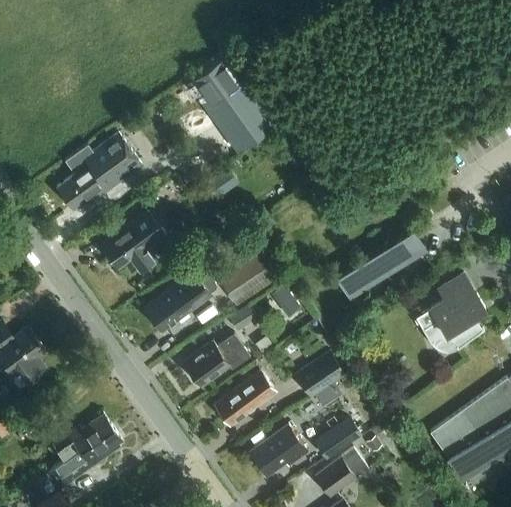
[(237,154),(272,129),(276,126),(227,59),(189,87),(237,154)]
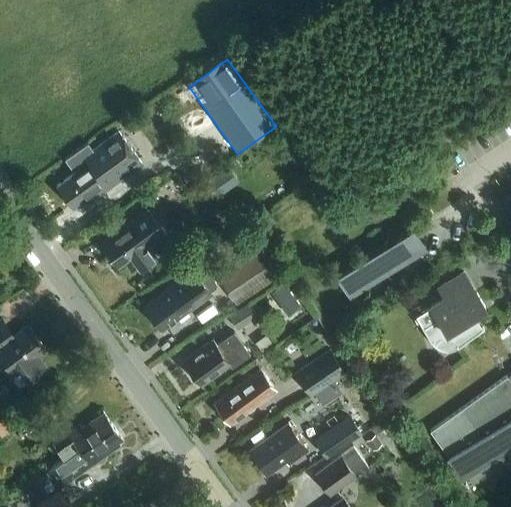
[(75,178),(58,190),(73,211),(92,198),(95,202),(143,168),(121,136),(94,155),(88,147),(65,163),(75,178)]
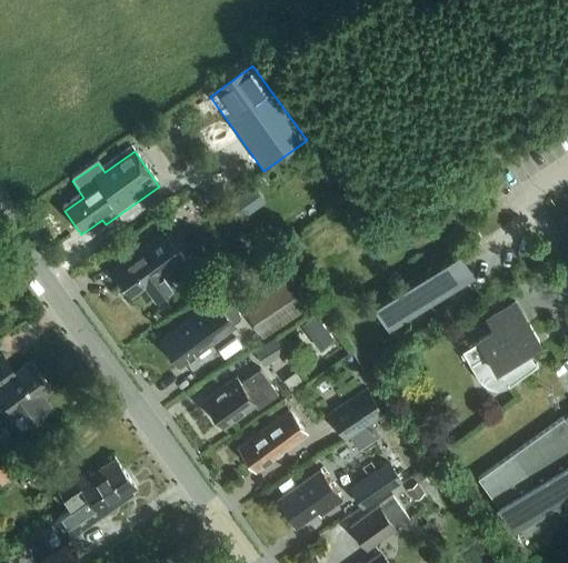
[(251,190),(228,207),(241,224),(265,208),(251,190)]
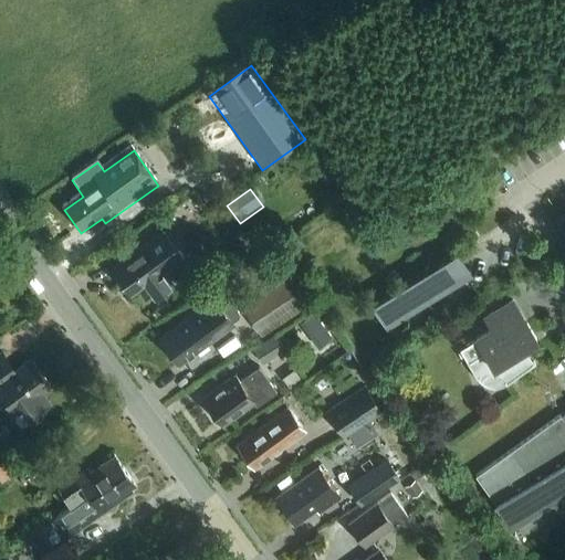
[(175,289),(166,280),(186,265),(165,236),(144,251),(113,273),(131,298),(144,288),(155,304),(175,289)]
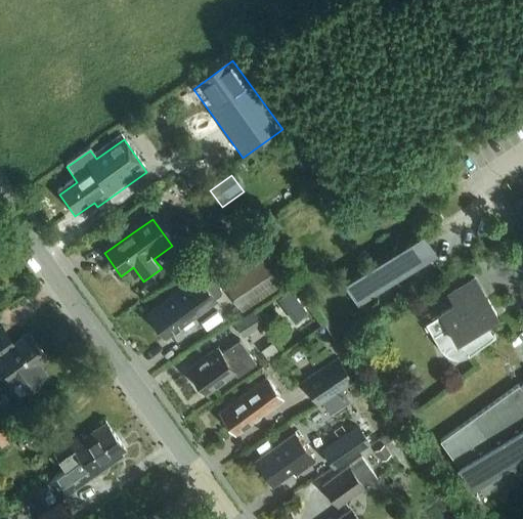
[(418,253),(416,254),(411,248),(409,249),(408,248),(375,269),(375,270),(363,276),(347,287),(359,306),(433,261),(432,260),(430,258),(428,256),(426,255),(423,254),(421,253),(418,253)]
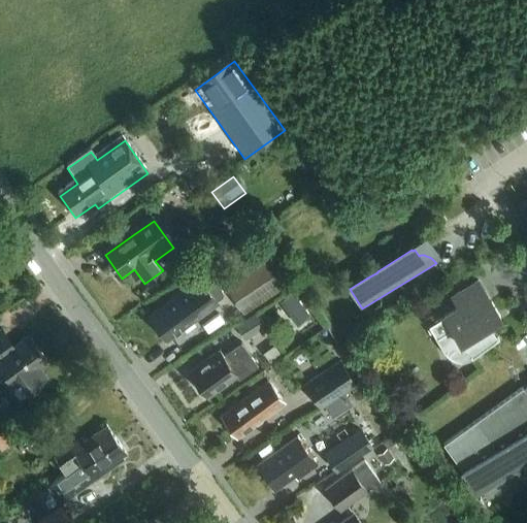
[(266,261),(223,289),(238,311),(232,323),(235,328),(245,321),(242,317),(285,289),(266,261)]
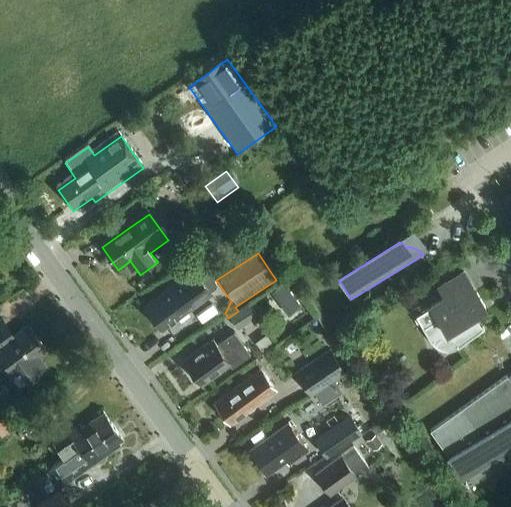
[(201,271),(195,275),(145,311),(161,333),(211,297),(210,296),(216,292),(216,290),(215,289),(215,287),(214,285),(205,272),(201,271)]
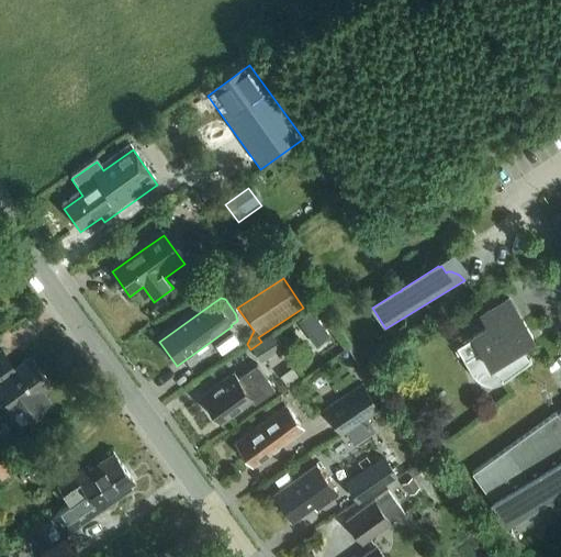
[(494,330),(473,342),(482,356),(467,365),(466,364),(464,364),(474,380),(477,379),(483,386),(493,388),(502,385),(503,387),(533,366),(531,365),(528,367),(518,351),(534,342),(511,303),(486,319),(486,320),(487,319),(494,330)]
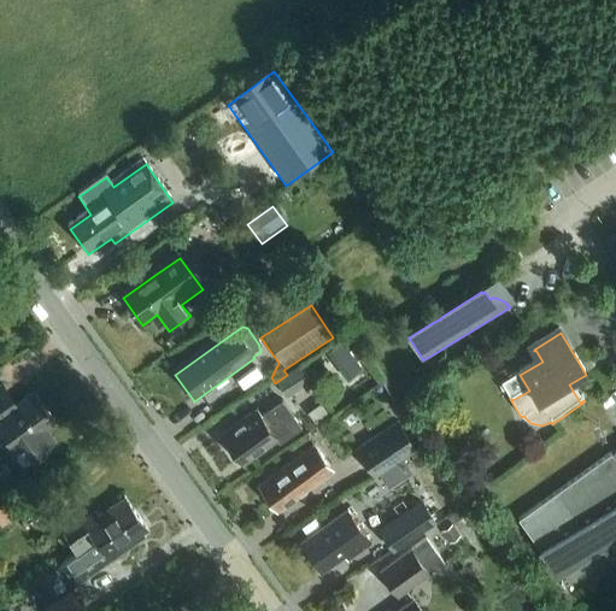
[(300,370),(276,385),(286,401),(310,387),(300,370)]
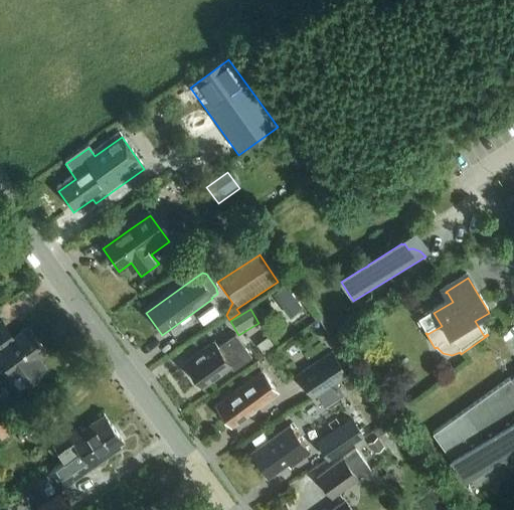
[(0,359),(14,379),(9,382),(17,393),(40,376),(33,366),(46,357),(28,332),(10,345),(0,331),(0,359)]
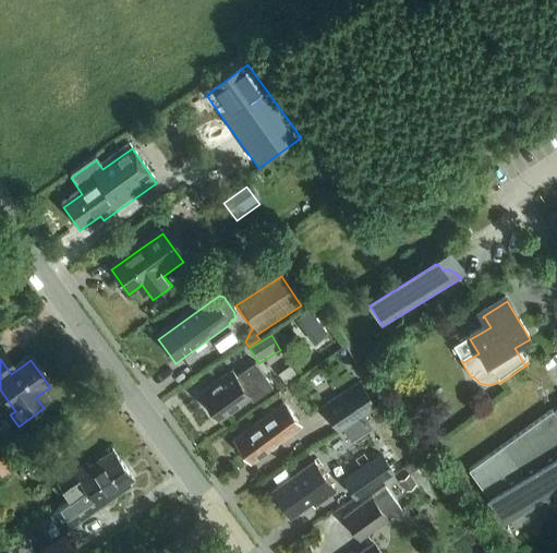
[(235,381),(232,375),(202,397),(219,423),(250,401),(253,406),(273,392),(255,367),(235,381)]
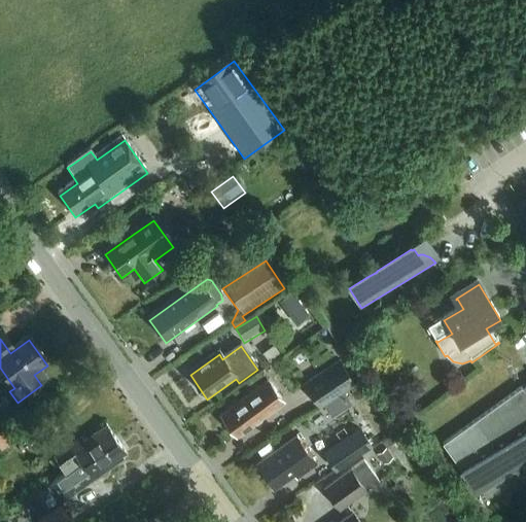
[(340,362),(304,387),(320,412),(356,387),(340,362)]
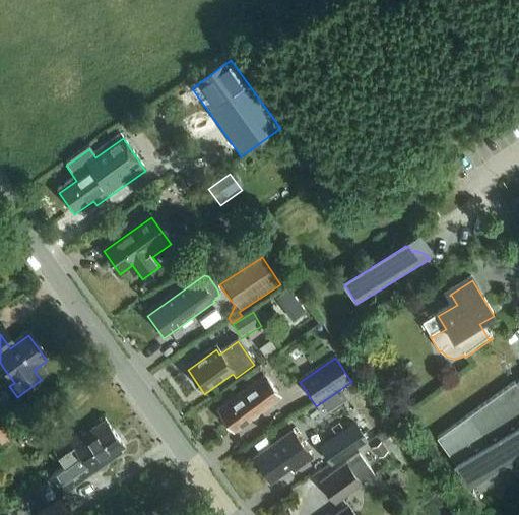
[(273,404),(258,384),(218,412),(234,434),(273,404)]
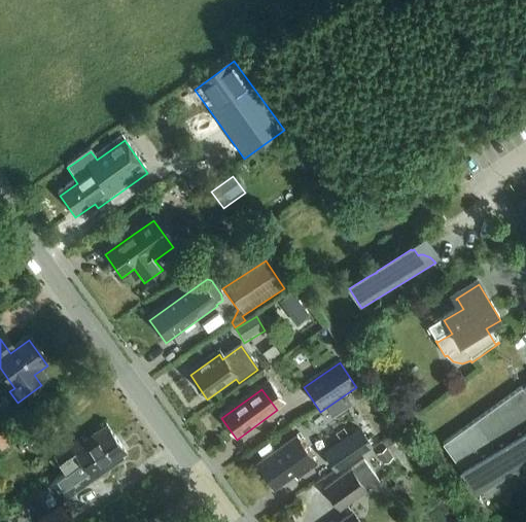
[(476,495),(516,473),(520,479),(525,475),(525,393),(525,394),(523,391),(443,448),(476,495)]
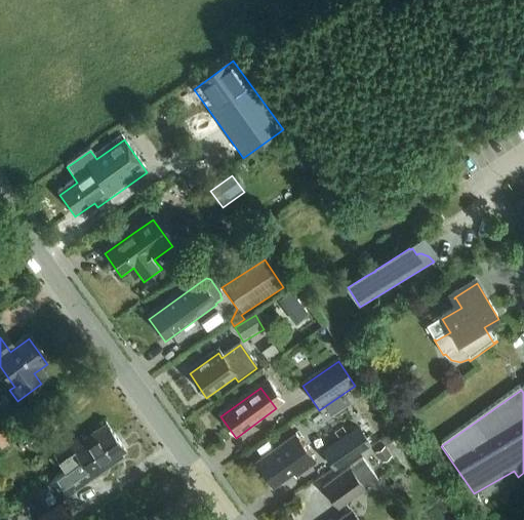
[(82,439),(53,458),(66,475),(75,469),(82,464),(116,440),(107,428),(85,443),(82,439)]
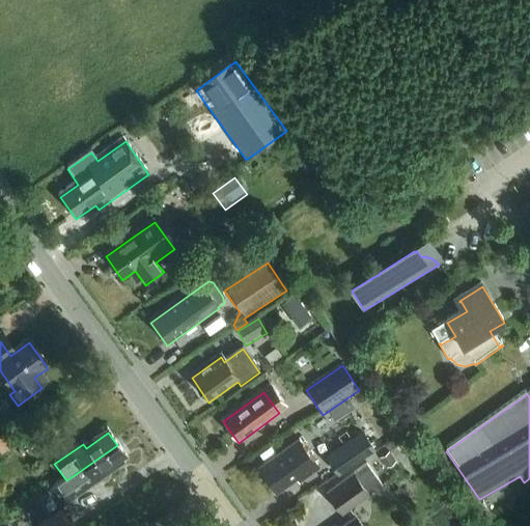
[(361,436),(327,460),(338,476),(372,452),(361,436)]
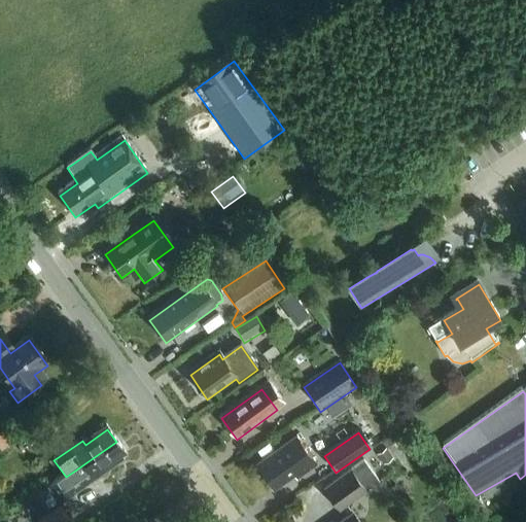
[(296,440),(257,467),(275,492),(294,478),(297,482),(316,468),(296,440)]
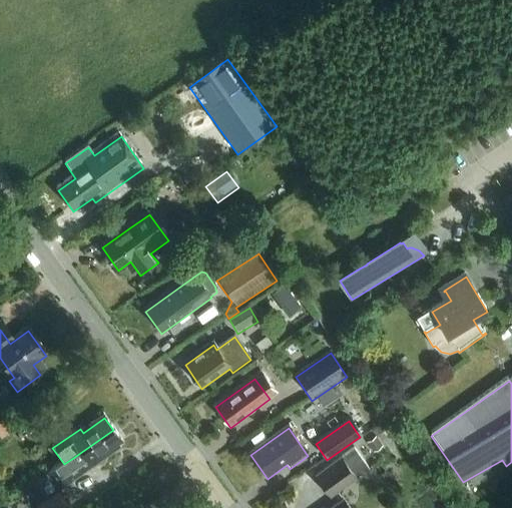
[(64,464),(33,485),(46,503),(60,494),(59,493),(121,449),(119,446),(122,444),(113,430),(80,453),(73,458),(64,464)]
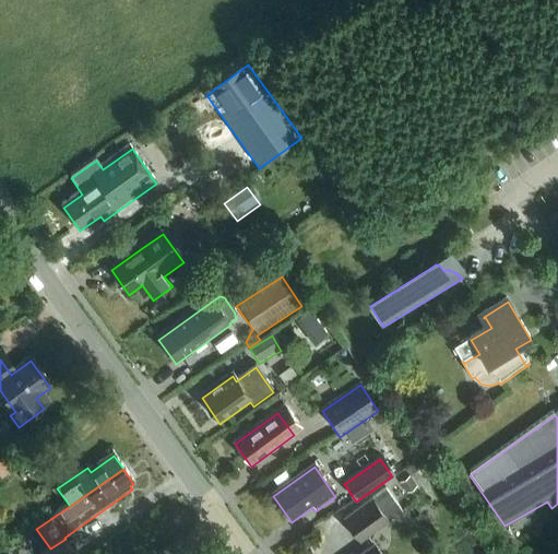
[(400,487),(407,497),(417,491),(410,480),(400,487)]
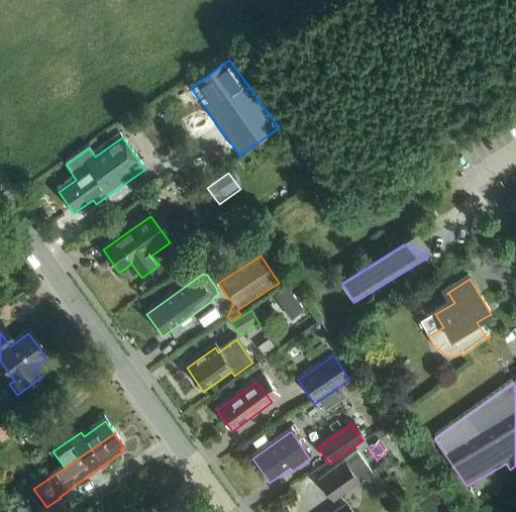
[(356,454),(317,482),(333,504),(359,486),(358,484),(372,475),(356,454)]
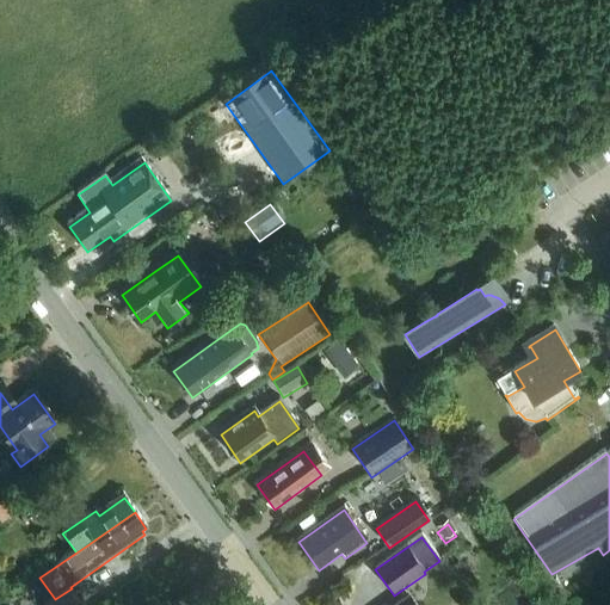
[(55,599),(48,604),(82,604),(72,588),(55,599)]
